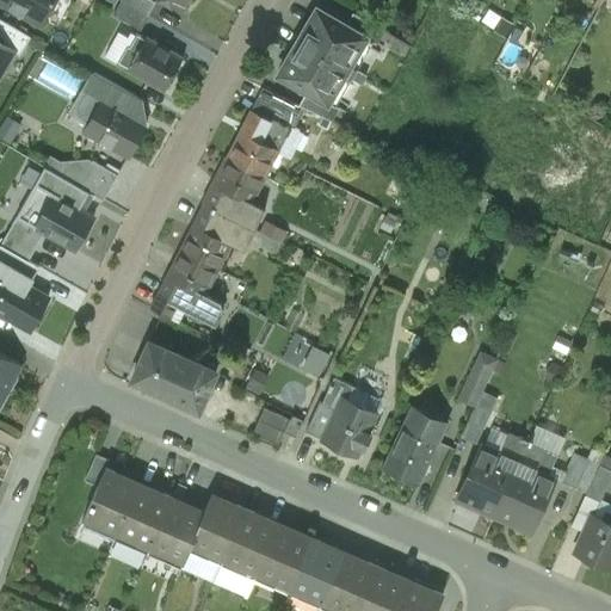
[(0,0),(0,2),(41,26),(55,0),(0,0)]
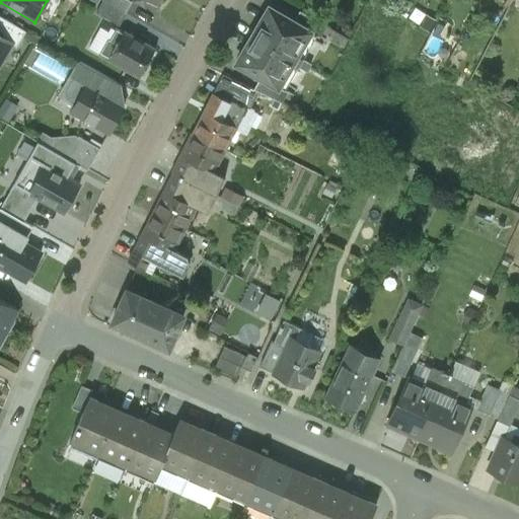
[(127,13),(103,0),(96,12),(120,25),(127,13)]
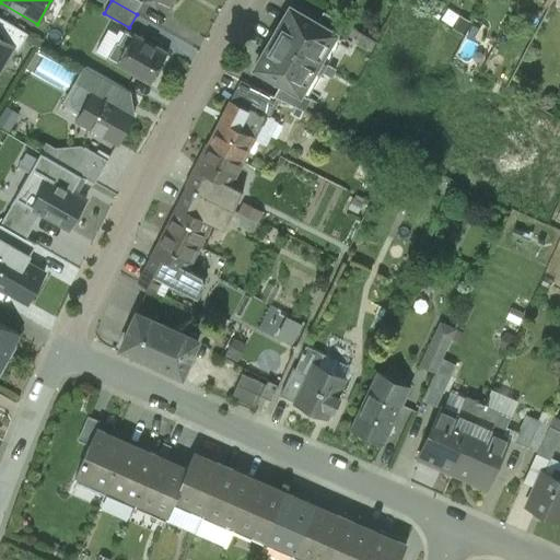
[(143,2),(138,0),(112,0),(137,14),(143,2)]
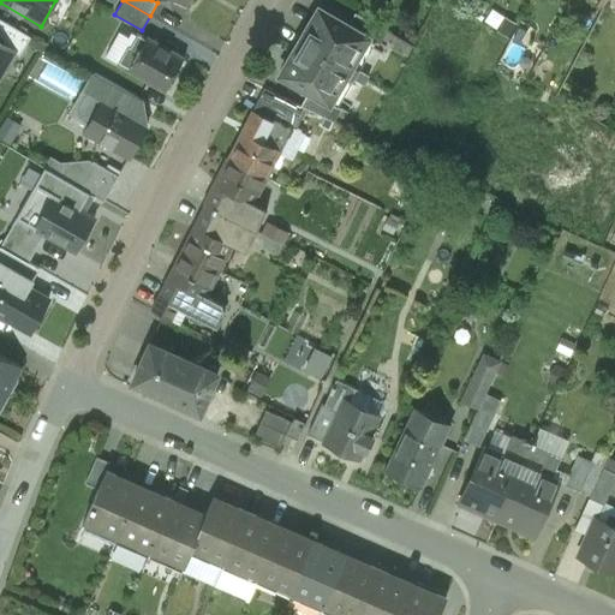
[(191,0),(165,0),(185,12),(191,0)]
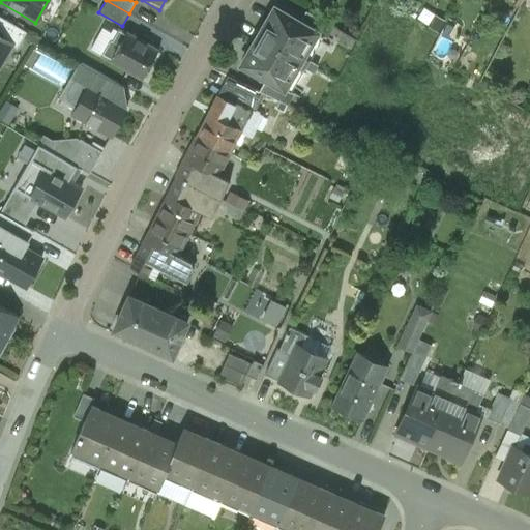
[(275,7),(258,36),(301,61),(317,33),(318,32),(300,22),(275,7)]
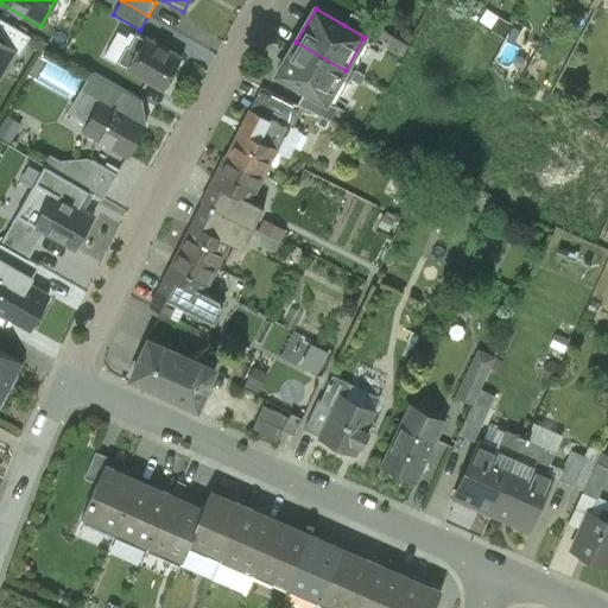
[(382,31),(352,13),(344,25),(365,37),(363,38),(374,44),(382,31)]
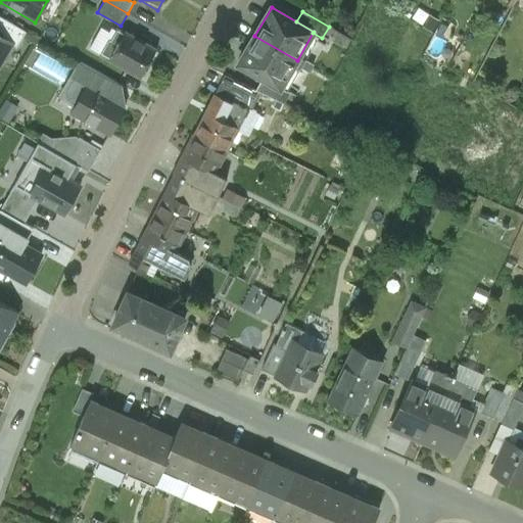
[(27,32),(0,15),(0,36),(11,43),(10,44),(17,48),(27,32)]
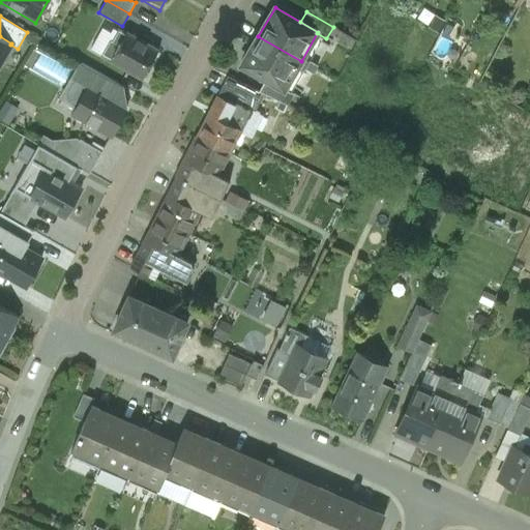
[(444,53),(454,33),(443,27),(433,48),(444,53)]
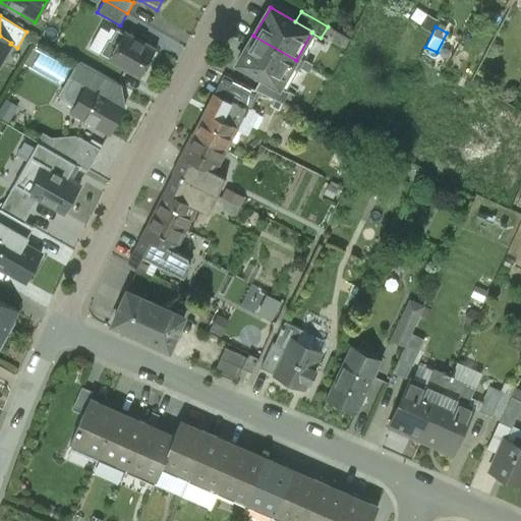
[(156,53),(124,35),(124,36),(117,32),(111,43),(108,43),(100,58),(140,80),(156,53)]
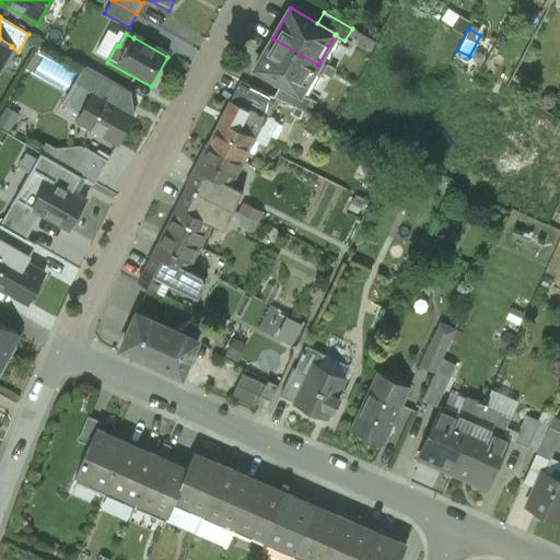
[(0,38),(0,66),(11,47),(12,46),(0,38)]
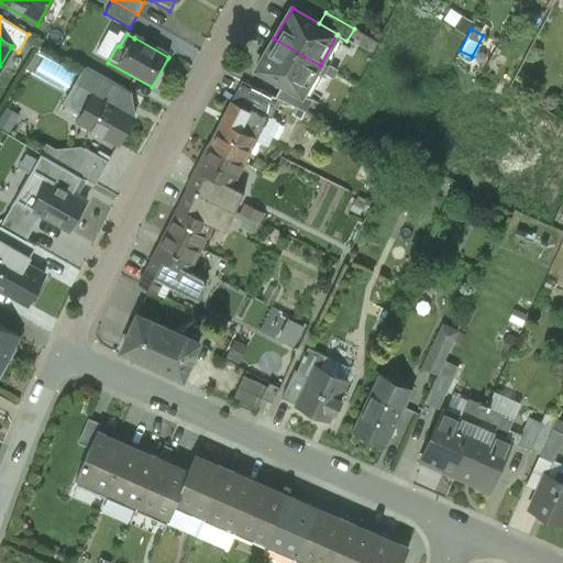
[(274,39),(256,68),(283,84),(302,95),(302,94),(320,65),(274,39)]
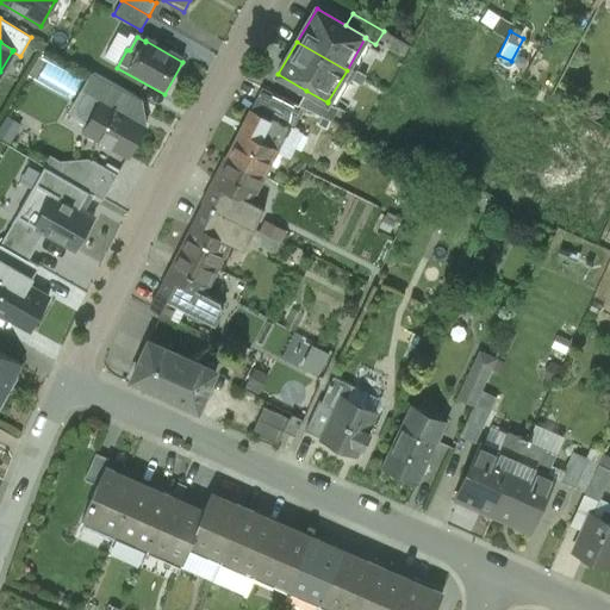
[(135,117),(143,100),(93,73),(73,110),(91,120),(85,131),(129,156),(147,124),(135,117)]
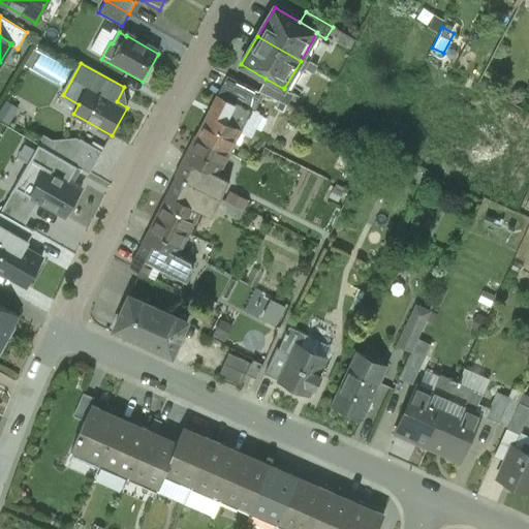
[(227,75),(217,95),(236,103),(236,102),(252,111),(255,112),(263,94),(258,92),(227,75)]
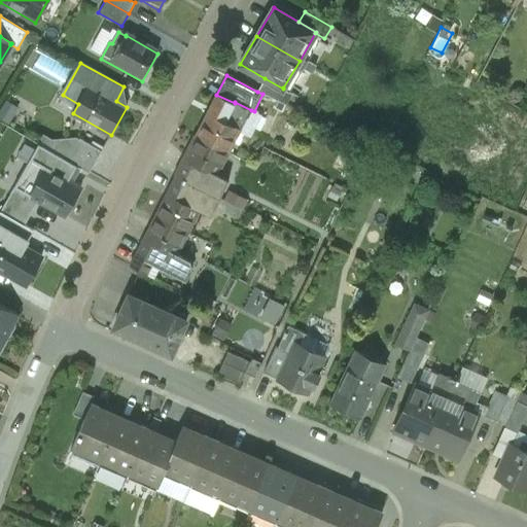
[(283,89),(265,78),(257,92),(262,94),(286,105),(292,93),(283,88),(283,89)]
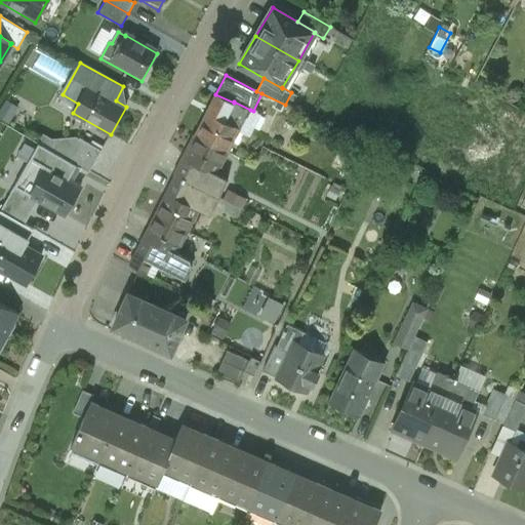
[(215,94),(195,135),(229,152),(250,110),(234,102),(234,103),(215,94)]
